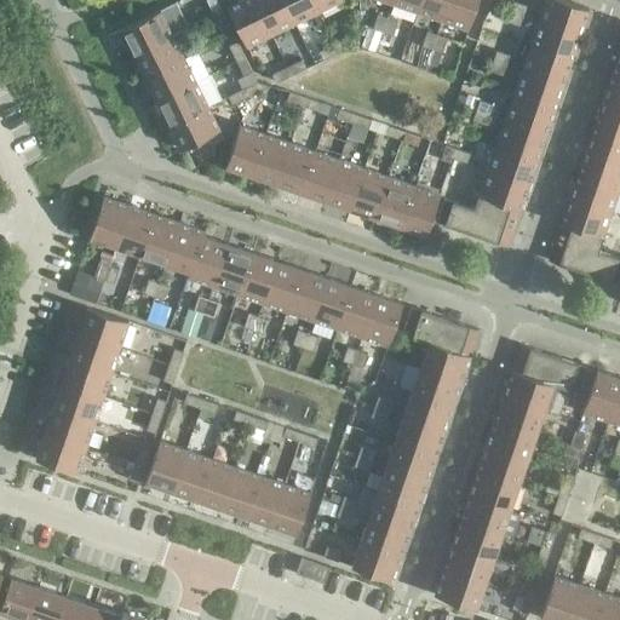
[(222,10),(216,0),(205,0),(213,15),(222,10)]
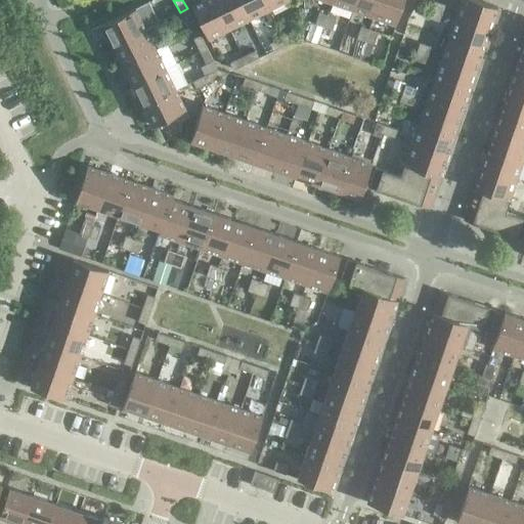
[(228,30),(214,0),(205,0),(191,6),(209,40),(228,30)]
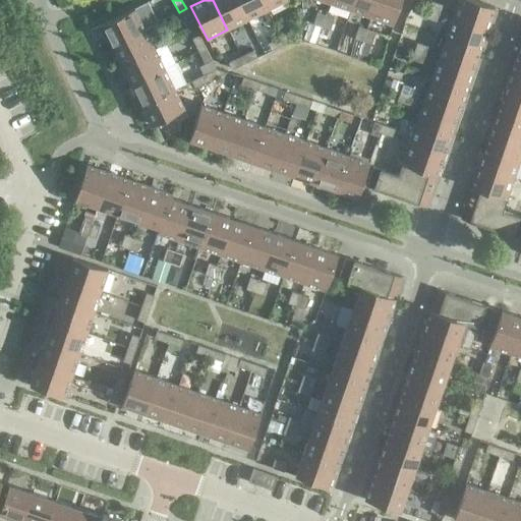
[(247,19),(237,0),(213,0),(227,30),(247,19)]
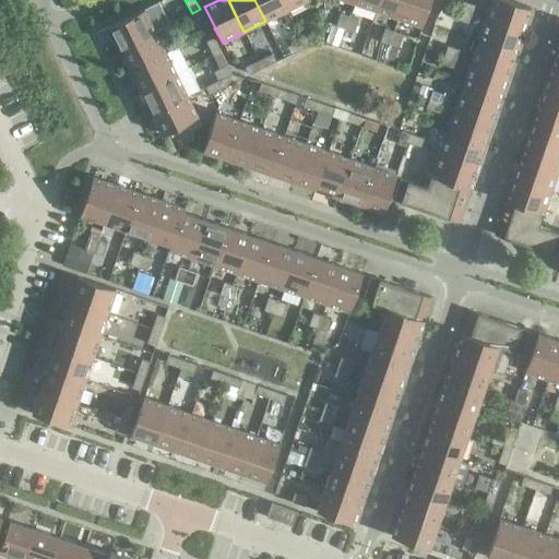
[(287,11),(282,0),(254,0),(265,21),(287,11)]
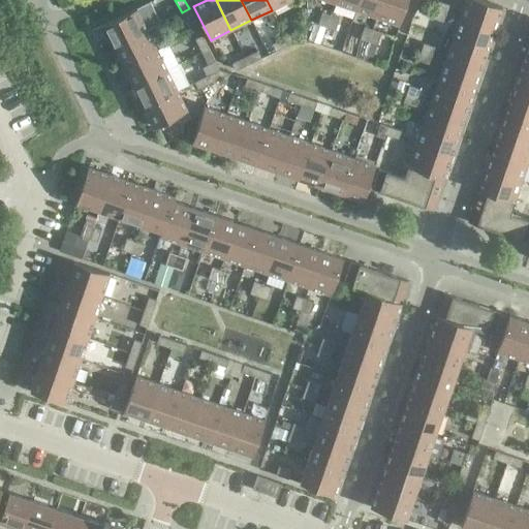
[(291,0),(267,0),(272,10),(291,0)]
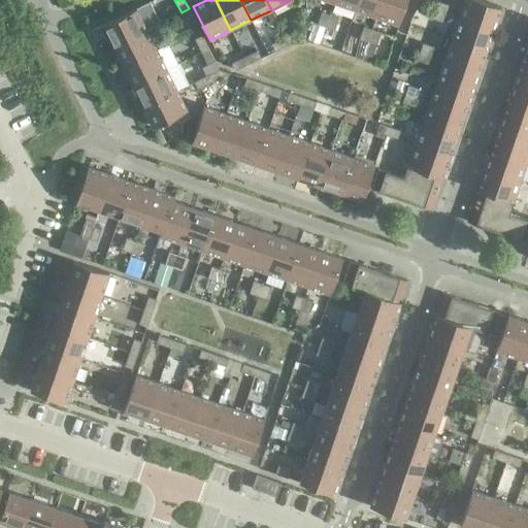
[(358,0),(334,0),(333,3),(355,10),(358,0)]
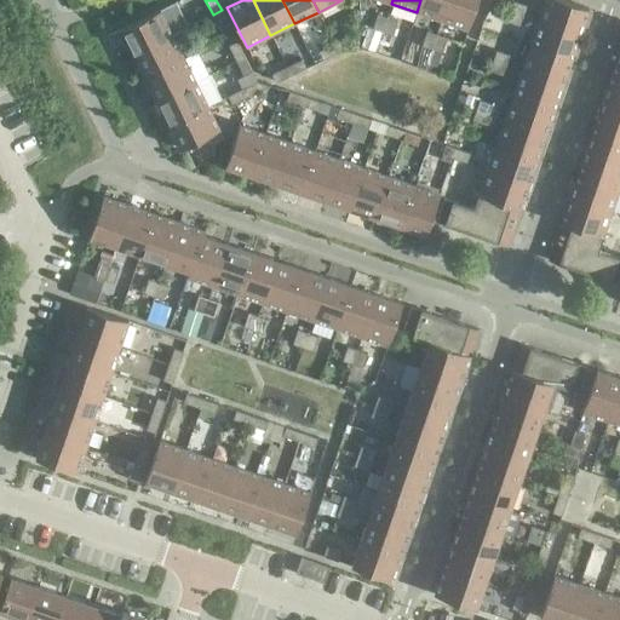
[(449,0),(420,0),(417,12),(442,21),(449,0)]
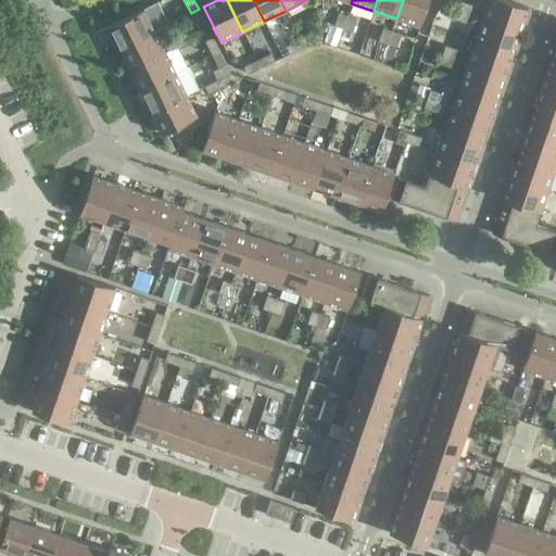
[(428,0),(403,0),(396,19),(419,27),(428,0)]
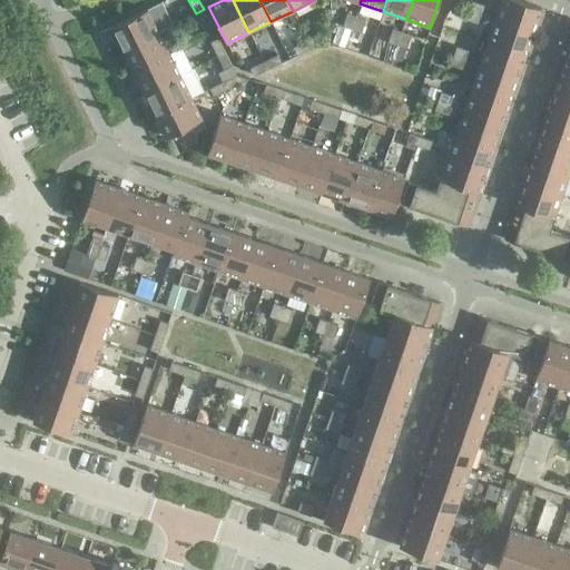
[(541,9),(517,0),(500,0),(494,19),(533,32),(541,9)]
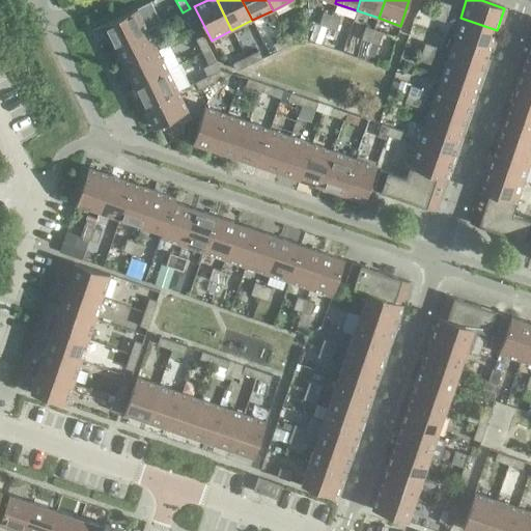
[(439,1),(436,10),(449,15),(451,6),(439,1)]
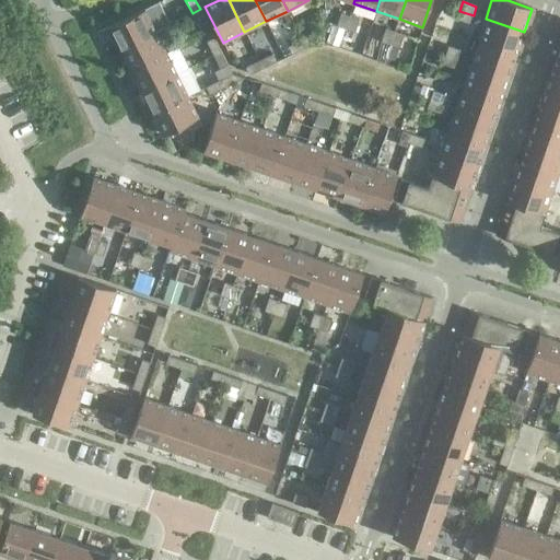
[(155,30),(144,9),(109,26),(119,47),(155,30)]
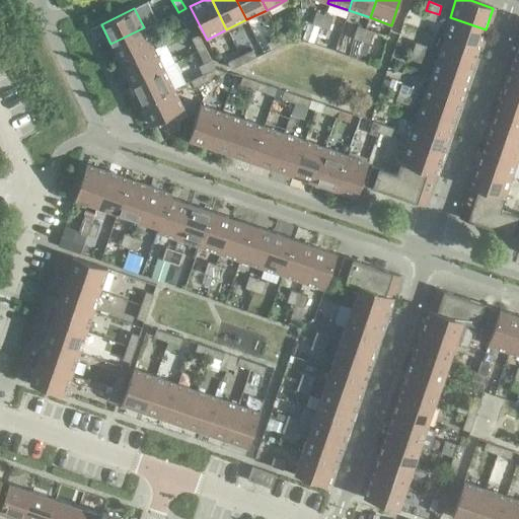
[(192,20),(186,8),(178,12),(184,24),(192,20)]
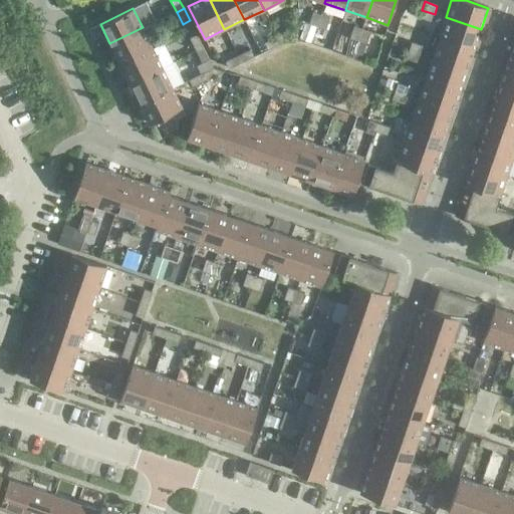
[(435,14),(422,10),(420,18),(432,22),(435,14)]
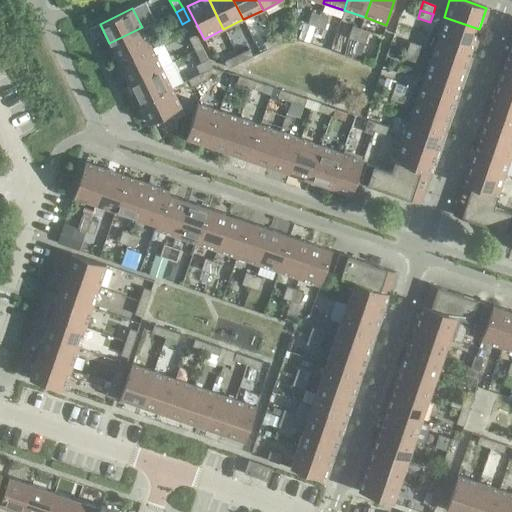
[(308,24),(316,27),(320,15),(312,12),(308,24)]
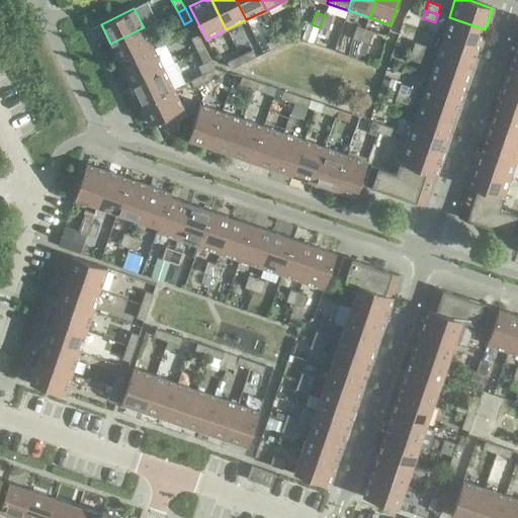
[(332,18),(324,15),(320,27),(329,30),(332,18)]
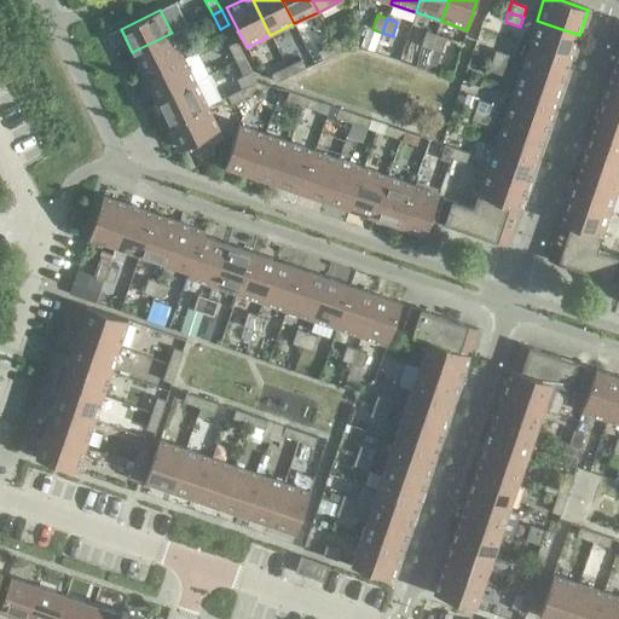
[(579,35),(537,21),(528,46),(571,61),(579,35)]
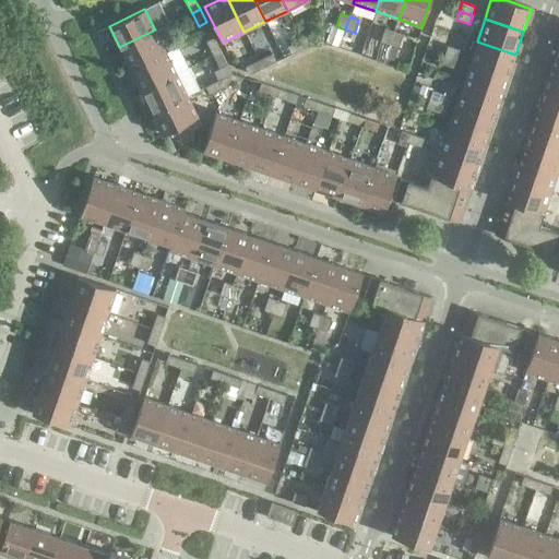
[(381,42),(390,44),(394,31),(385,28),(381,42)]
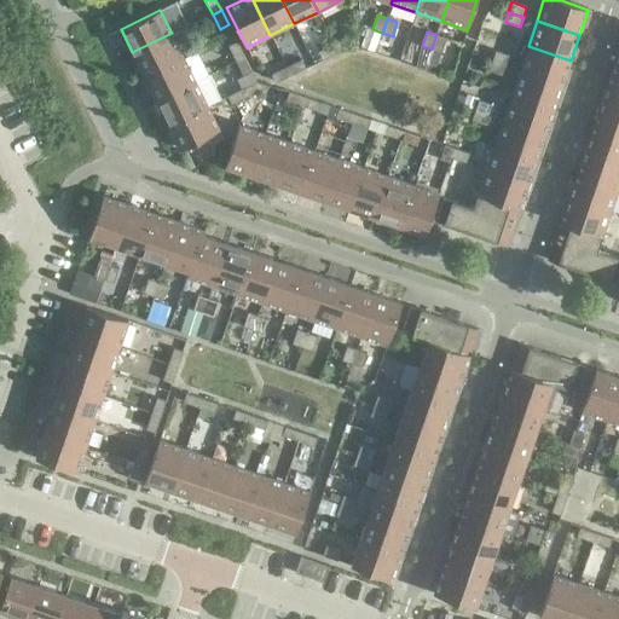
[(184,57),(172,33),(132,52),(144,76),(184,57)]
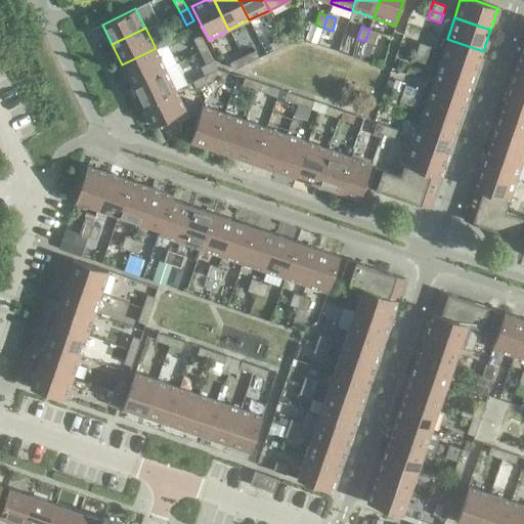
[(378,32),(369,29),(365,41),(374,44),(378,32)]
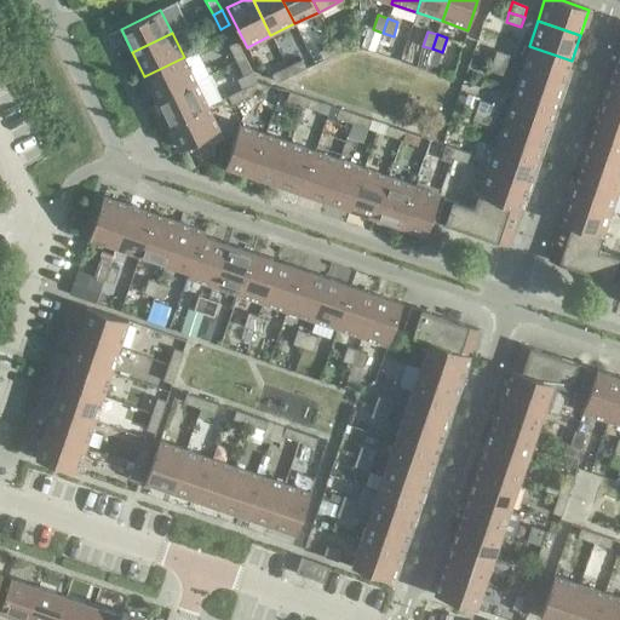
[(349,36),(333,44),(338,52),(352,45),(349,36)]
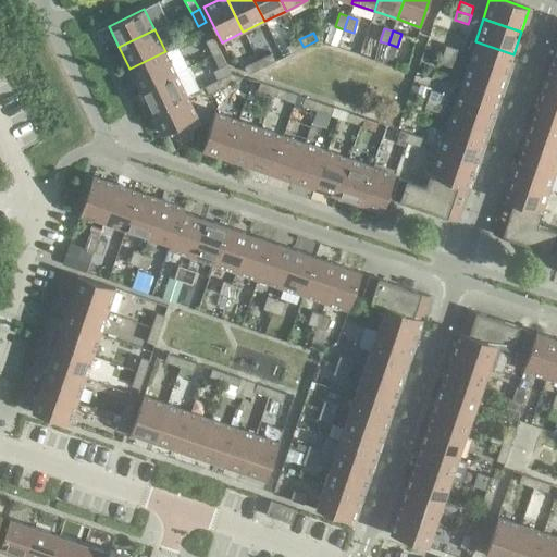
[(220,51),(212,37),(205,40),(212,54),(220,51)]
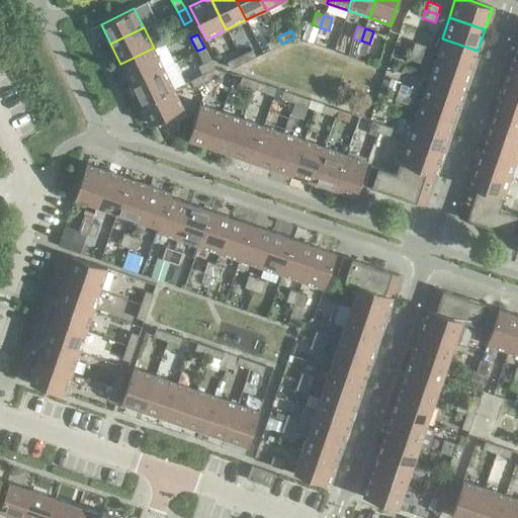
[(282,44),(278,36),(266,42),(270,51),(282,44)]
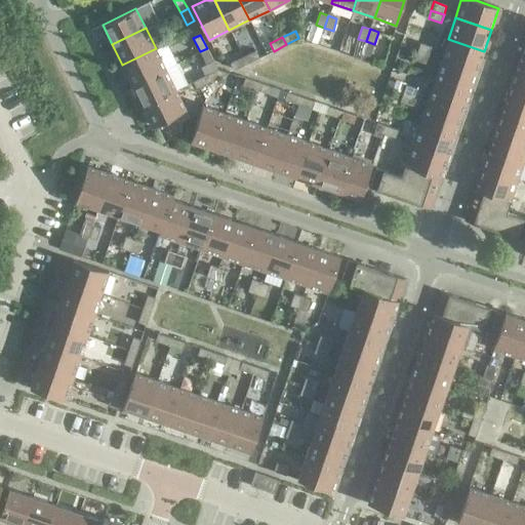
[(484,51),(448,39),(441,61),(476,73),(484,51)]
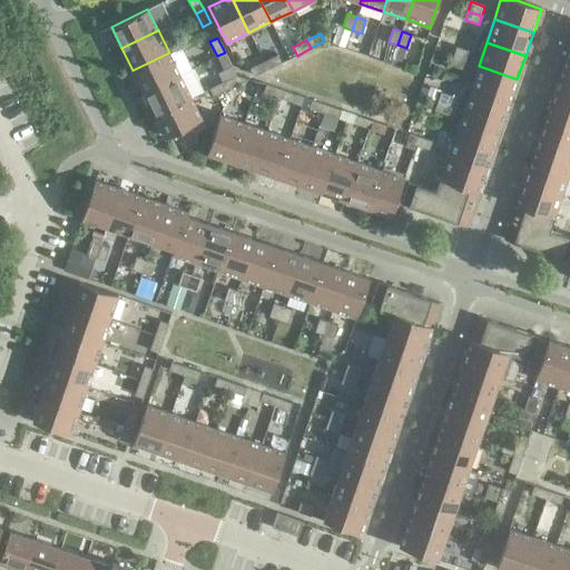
[(455,47),(453,56),(467,60),(470,51),(455,47)]
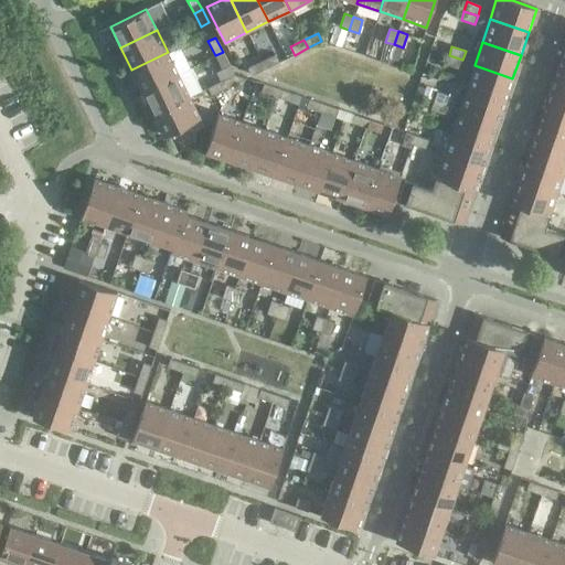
[(179,74),(168,52),(131,70),(142,92),(179,74)]
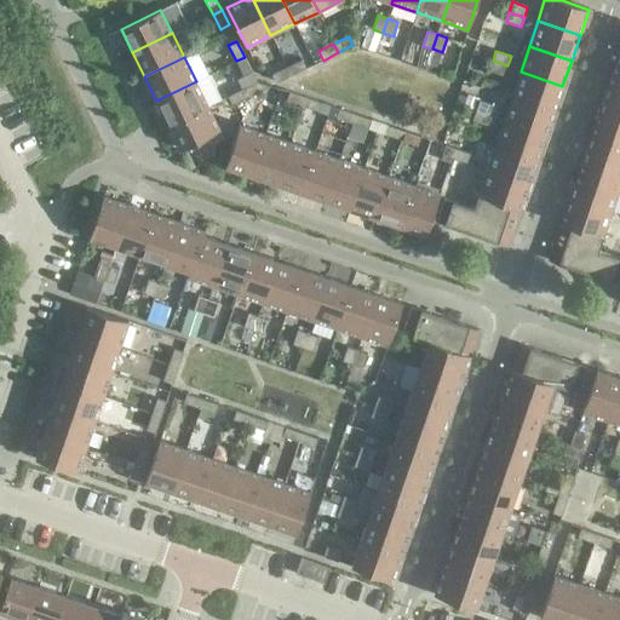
[(252,72),(245,57),(236,61),(244,76),(252,72)]
